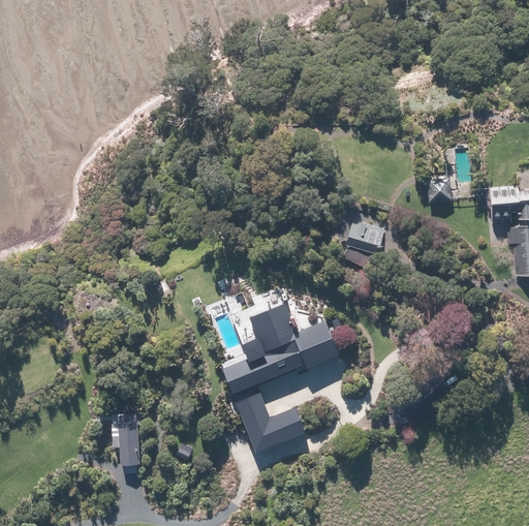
[(518,189),(490,190),(492,227),(506,226),(507,249),(512,249),(514,277),(528,276),(528,172),(517,173),(518,189)]
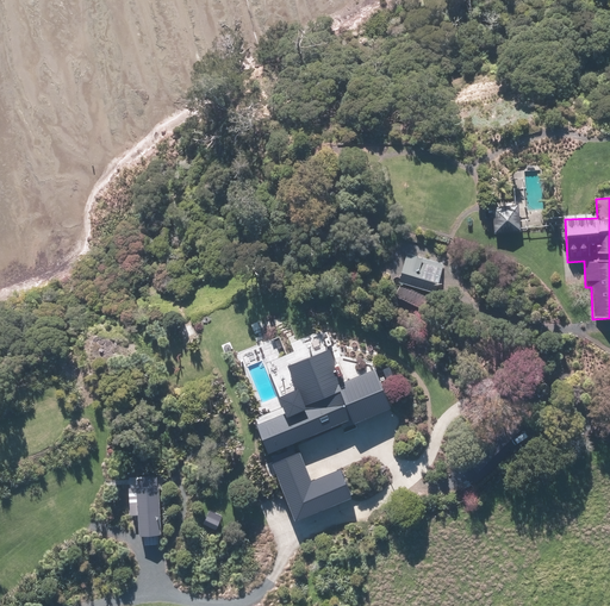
[(493,235),(545,231),(543,214),(527,216),(527,207),(492,210),(493,235)]
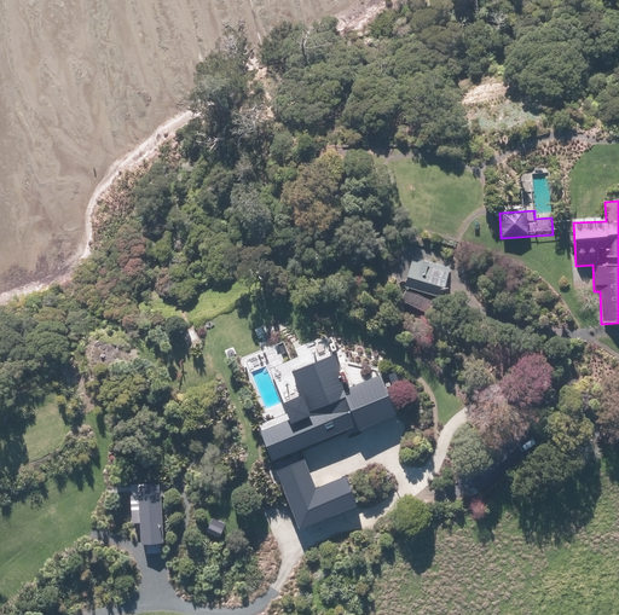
[(449,271),(412,260),(404,290),(406,291),(403,307),(435,317),(449,271)]
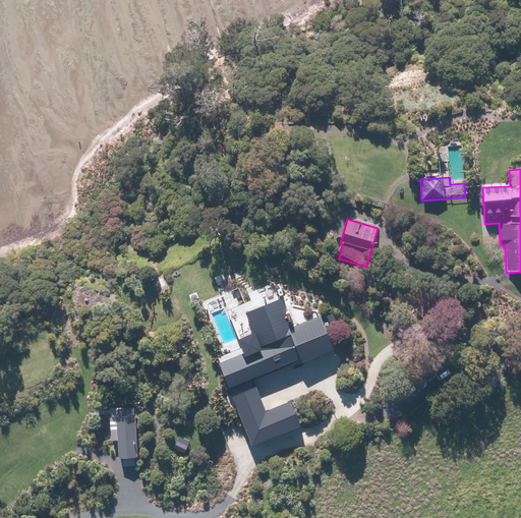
[(239,289),(223,294),(239,345),(216,352),(219,363),(212,365),(219,389),(290,365),(288,356),(295,354),(299,364),(334,353),(322,315),(307,320),(302,305),(286,310),(278,287),(242,299),(239,289)]
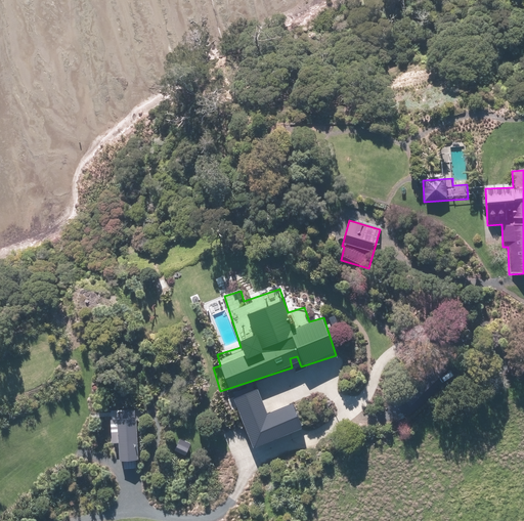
[(258,388),(232,398),(253,448),(303,428),(294,404),(268,415),(258,388)]
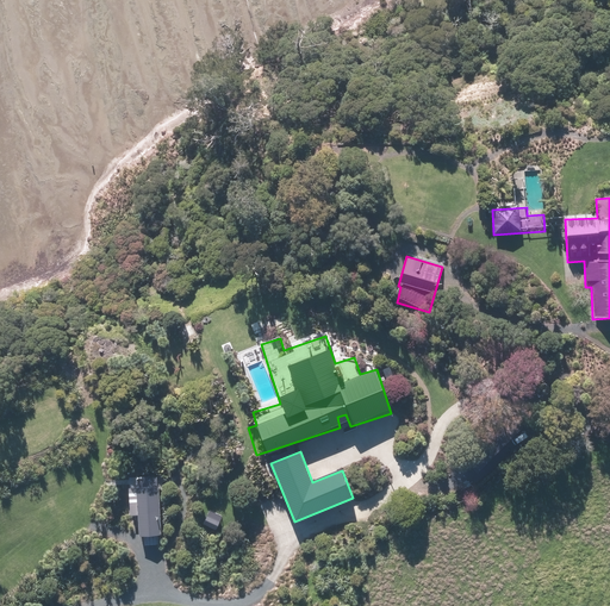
[(161,479),(138,480),(141,538),(163,537),(161,479)]
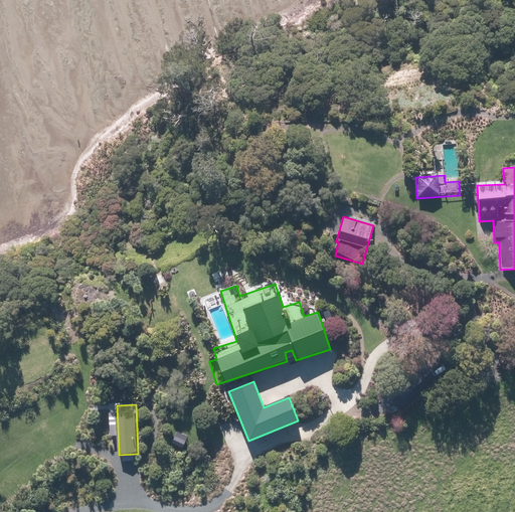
All buildings are outlined.
